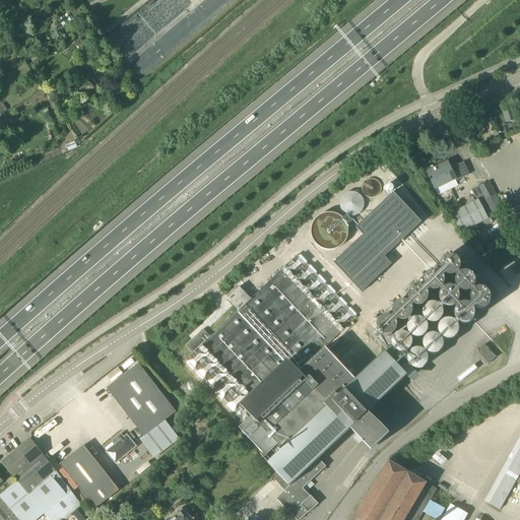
[(427,173),(435,189),(455,180),(456,181),(470,175),(464,163),(457,166),(460,172),(454,175),(448,163),(427,173)]
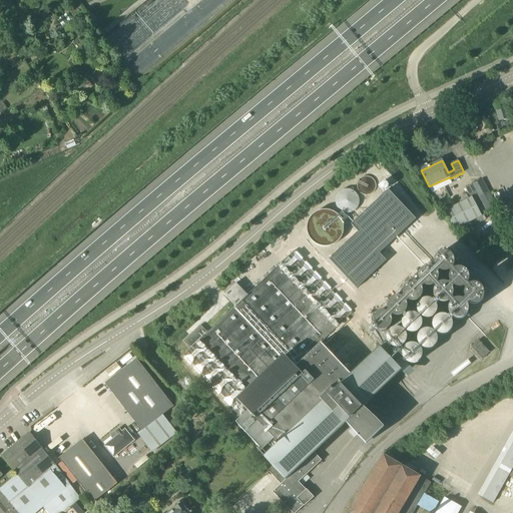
[(497,206),(482,179),(472,184),(487,211),(497,206)]
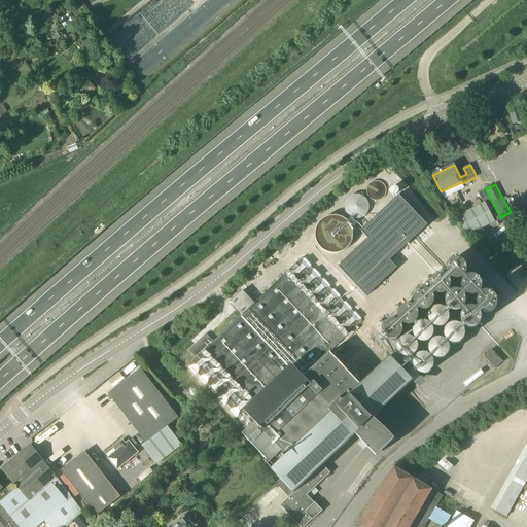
[(367,236),(337,266),(364,294),(397,262),(391,256),(428,221),(399,192),(361,229),(367,236)]
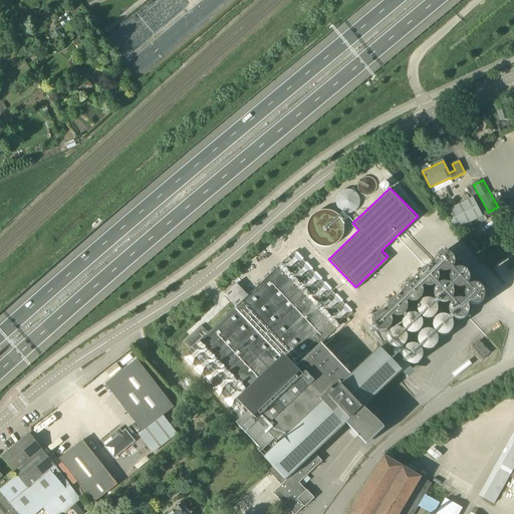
[(332,211),(355,210),(354,190),(331,191),(332,211)]
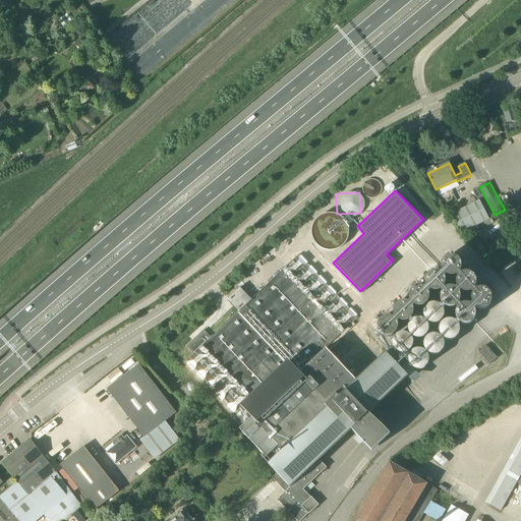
[(452,215),(461,233),(489,219),(479,200),(452,215)]
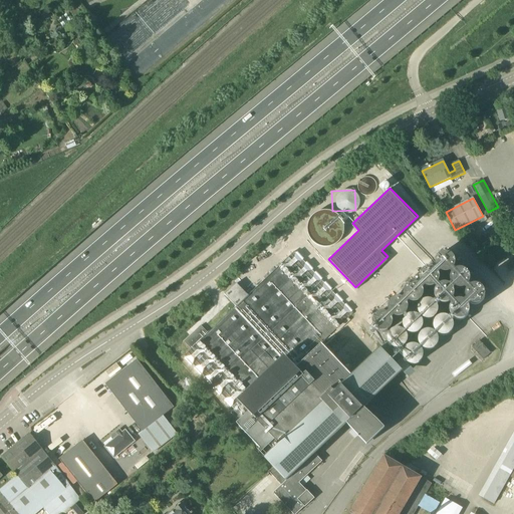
[(265,458),(274,468),(281,476),(276,480),(281,485),(273,493),(293,513),(296,513),(313,498),(299,483),(322,462),(315,454),(348,422),(367,442),(382,429),(363,408),(402,371),(380,348),(366,361),(352,374),(351,375),(321,344),(338,327),(340,329),(350,320),(348,318),(353,313),(294,251),(248,295),(237,283),(225,295),(236,307),(208,333),(201,326),(184,342),(191,349),(184,356),(243,418),(237,424),(261,448),(259,450),(265,457),(265,458)]
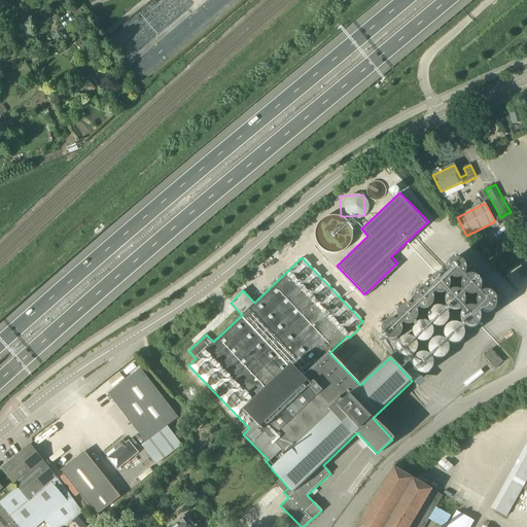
[(462,261),(459,260),(458,260),(455,260),(452,260),(449,262),(447,265),(446,268),(447,270),(447,272),(447,273),(448,274),(448,275),(447,277),(445,276),(443,275),(440,275),(436,276),(433,277),(431,279),(430,281),(430,285),(430,287),(431,289),(428,291),(426,290),(423,290),(420,291),(418,292),(415,294),(414,297),(414,303),(415,305),(412,307),(410,306),(406,306),(402,307),(399,309),(399,310),(398,313),(398,316),(398,318),(399,319),(397,322),(395,321),(392,320),(389,321),(387,322),(384,324),(383,326),(382,328),(382,330),(382,335),(383,337),(385,338),(386,339),(387,340),(388,340),(391,340),(393,341),(395,340),(397,339),(398,341),(398,342),(397,344),(397,346),(397,348),(397,350),(397,352),(398,354),(400,356),(401,356),(402,357),(403,357),(406,357),(408,357),(412,356),(414,359),(413,361),(413,362),(413,365),(414,369),(416,371),(417,372),(419,374),(422,374),(425,374),(427,373),(430,372),(431,370),(433,367),(433,365),(433,363),(433,362),(433,360),(432,359),(431,357),(432,356),(433,357),(436,358),(438,359),(442,359),(444,358),(447,356),(448,354),(449,352),(449,350),(449,347),(448,344),(447,342),(447,341),(449,343),(451,344),(454,344),(456,344),(459,343),(461,342),(462,340),(464,339),(464,337),(464,336),(465,334),(464,332),(464,330),(463,329),(463,328),(462,326),(463,325),(465,326),(467,327),(469,328),(471,328),(475,328),(477,327),(478,325),(480,324),(481,322),(481,321),(481,319),(481,317),(481,315),(480,314),(480,312),(479,311),(481,312),(483,313),(485,313),(486,313),(488,313),(490,313),(491,312),(492,311),(494,310),(495,309),(496,307),(497,304),(497,303),(497,301),(497,300),(496,297),(496,296),(495,294),(494,293),(493,292),(491,291),(490,291),(488,290),(487,290),(485,290),(484,290),(482,290),(481,291),(481,289),(482,287),(482,285),(482,283),(481,281),(480,279),(478,277),(476,276),(472,275),(470,274),(467,274),(465,275),(466,273),(466,272),(466,271),(466,269),(465,266),(465,265),(464,264),(463,262),(462,261)]
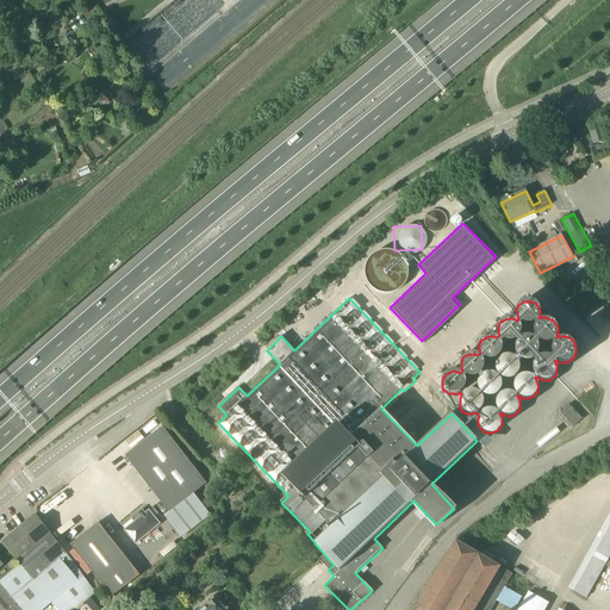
[(574,428),(583,419),(568,405),(560,412),(574,428)]
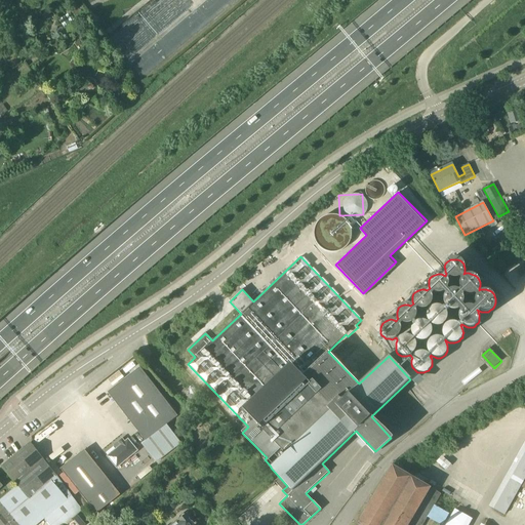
[(182,444),(167,425),(177,416),(140,367),(108,393),(146,441),(142,444),(157,463),(182,444)]
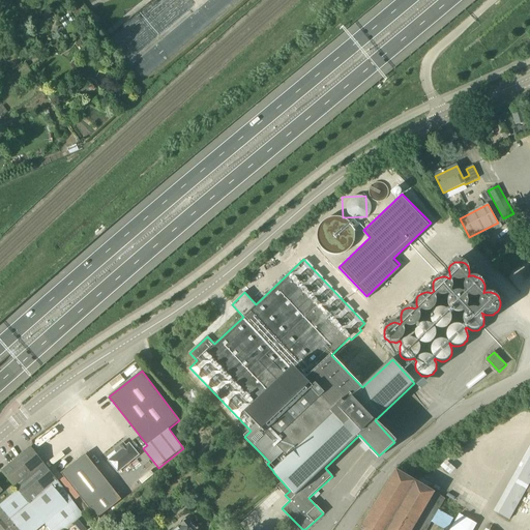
[(117,472),(139,454),(129,443),(126,446),(123,443),(119,446),(122,449),(108,461),(117,472)]
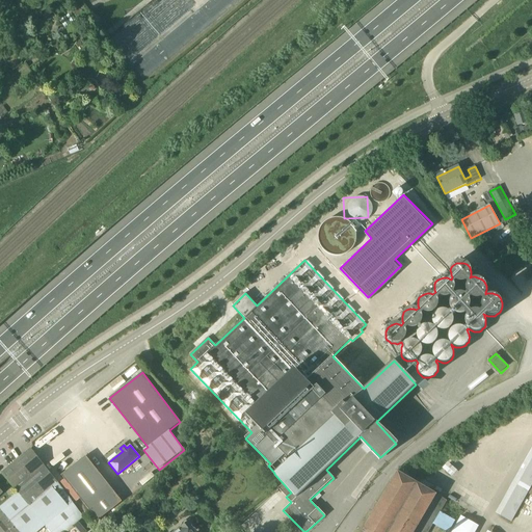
[(60,516),(75,504),(31,449),(2,473),(19,493),(0,508),(2,511),(0,512),(0,531),(7,531),(15,526),(20,531),(36,531),(45,526),(46,528),(60,516)]
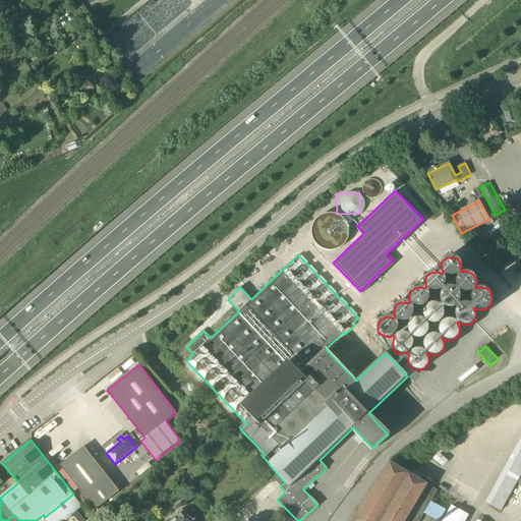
[(60,465),(95,509),(118,489),(83,447),(60,465)]
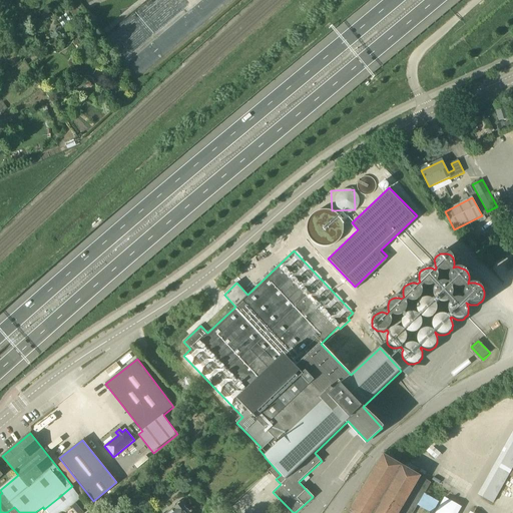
[(383,455),(350,512),(349,512),(413,512),(431,483),(383,455)]
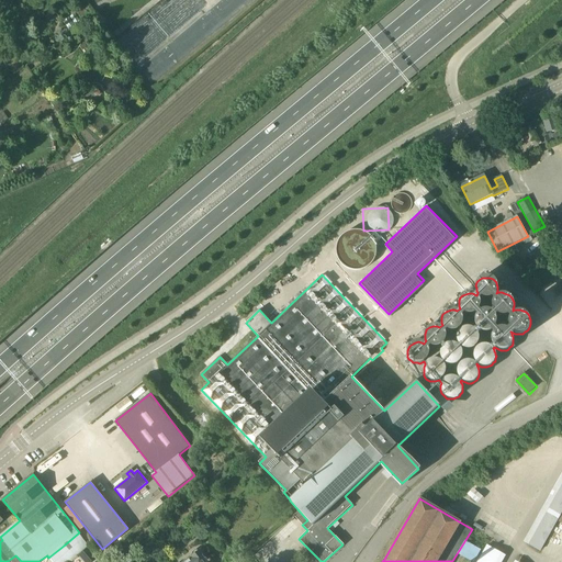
[(463,514),(496,535),(499,530),(467,509),(463,514)]
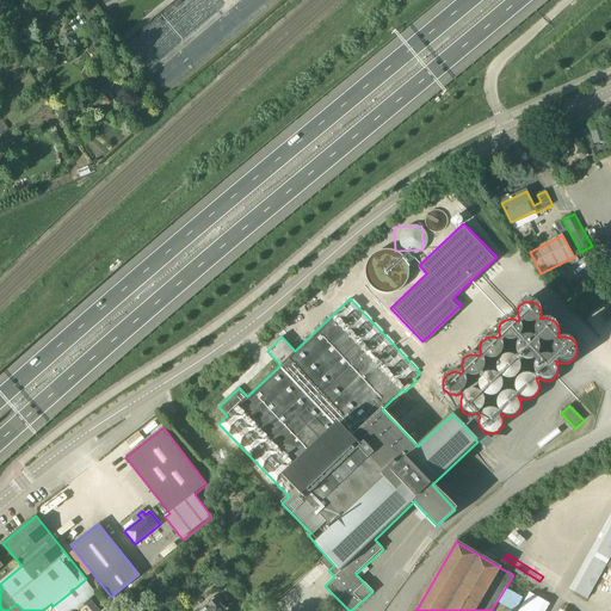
[(86,579),(69,593),(80,608),(97,593),(86,579)]
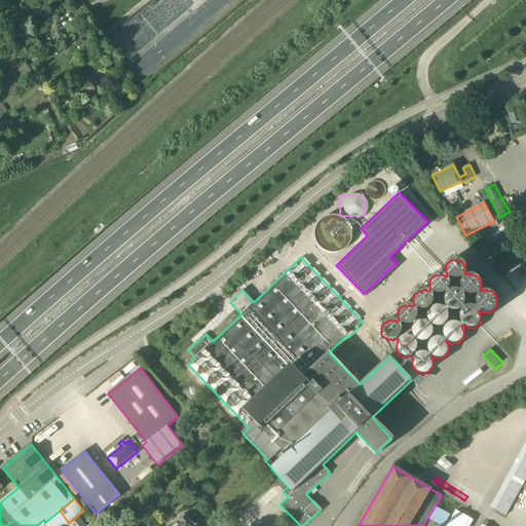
[(460,506),(458,511),(465,516),(468,512),(460,506)]
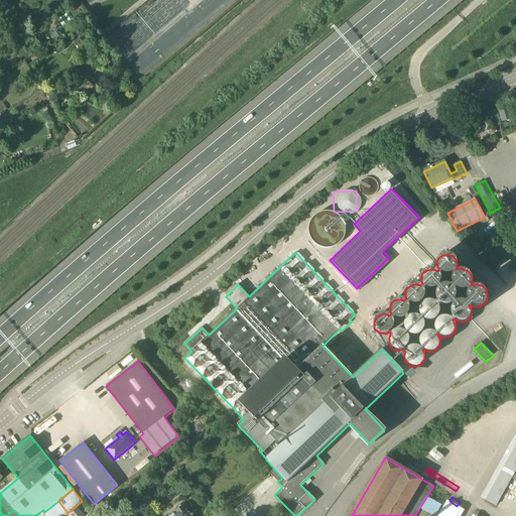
[(458,515),(462,509),(444,500),(435,515),(458,515)]
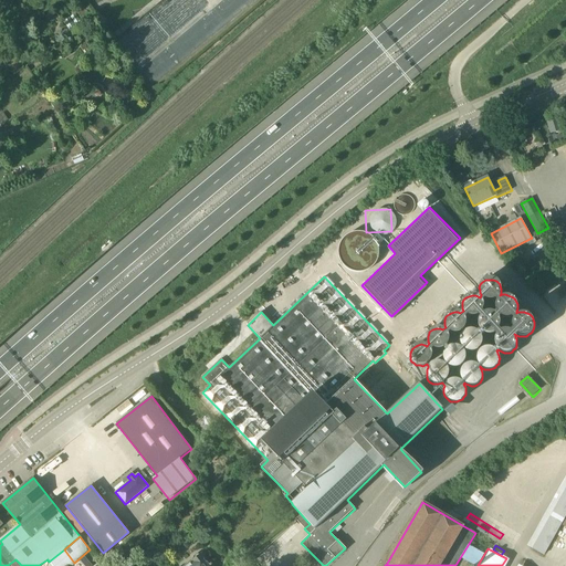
[(64,549),(49,562),(53,565),(70,565),(74,563),(64,549)]
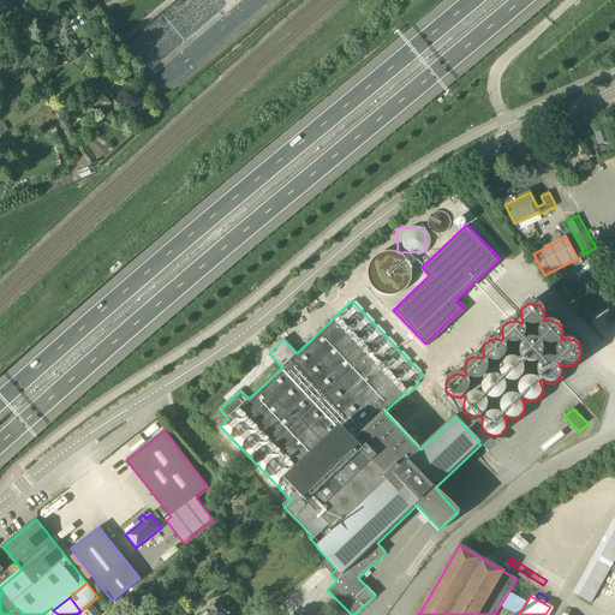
[(96,602),(89,607),(95,614),(102,614),(105,614),(96,602)]
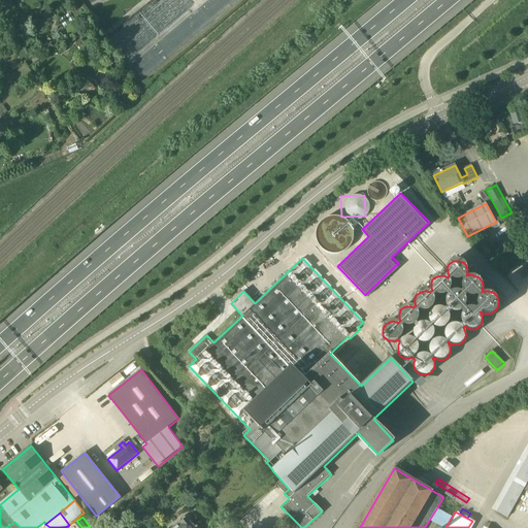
[(199,527),(197,526),(196,527),(188,517),(187,518),(184,517),(180,520),(180,522),(179,523),(179,524),(173,527),(199,527)]
